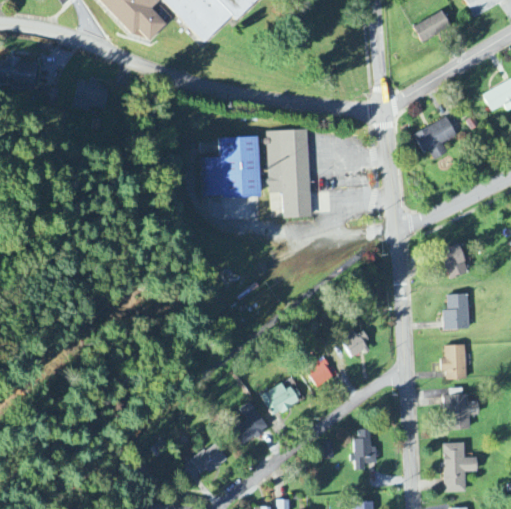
[(202,47),(236,14),(241,19),(261,0),(101,0),(134,35),(141,28),(153,41),(179,15),(196,33),(192,37),(202,47)]
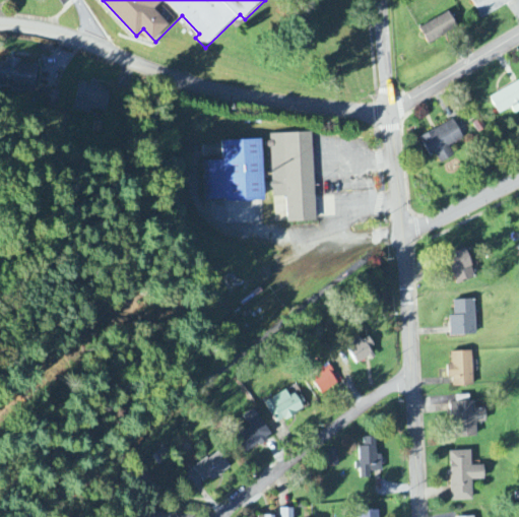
[(458,29),(452,13),(420,24),(427,41),(458,29)]
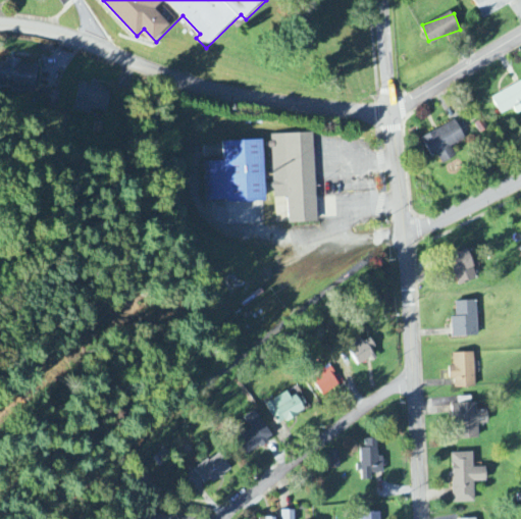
[(37,62),(20,61),(20,56),(6,55),(6,60),(0,60),(0,84),(36,86),(37,62)]
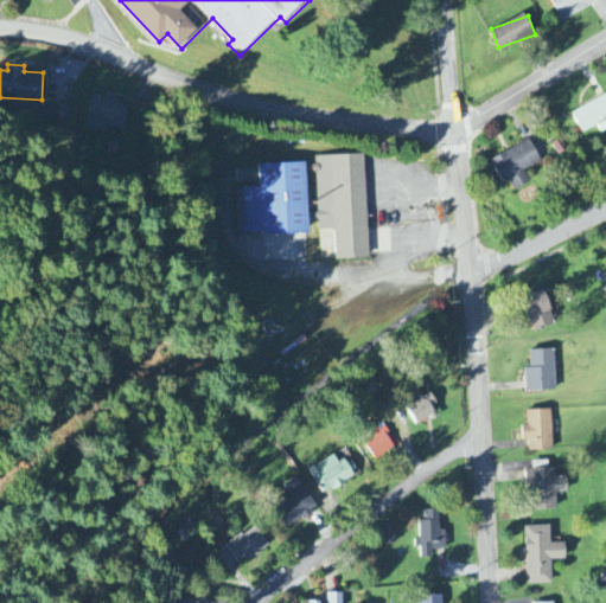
[(116,100),(116,97),(94,92),(88,127),(107,130),(107,124),(125,128),(129,102),(116,100)]
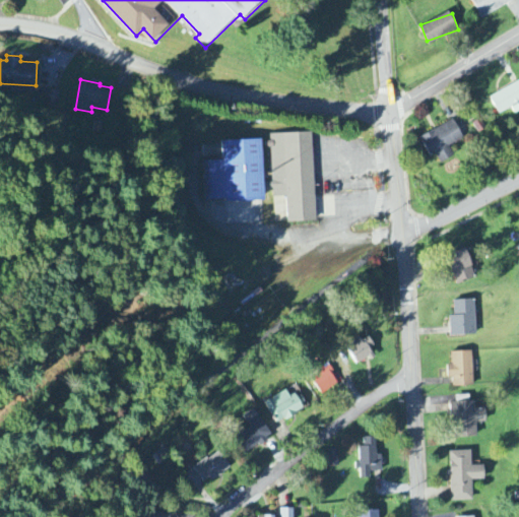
[(499,112),(513,107),(515,112),(518,110),(518,80),(491,93),(499,112)]
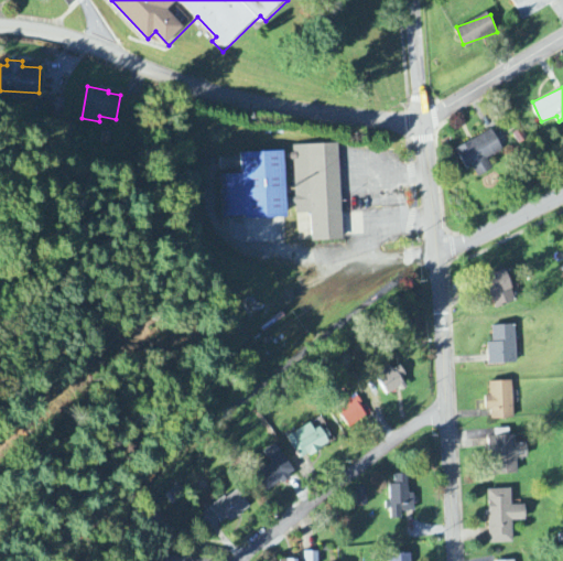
[(456,146),(466,168),(473,164),(477,174),(493,168),(487,157),(504,149),(494,128),(456,146)]
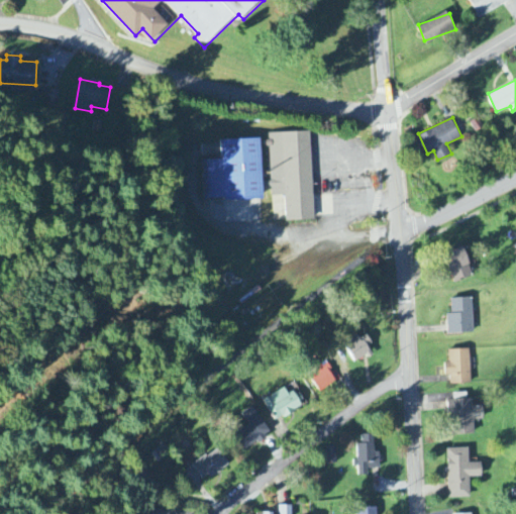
[(271,176),(268,128),(309,126),(313,215),(273,217),(270,183),(261,183),(262,195),(222,196),(222,194),(205,195),(202,155),(219,153),(218,135),(256,133),(261,177),(271,176)]
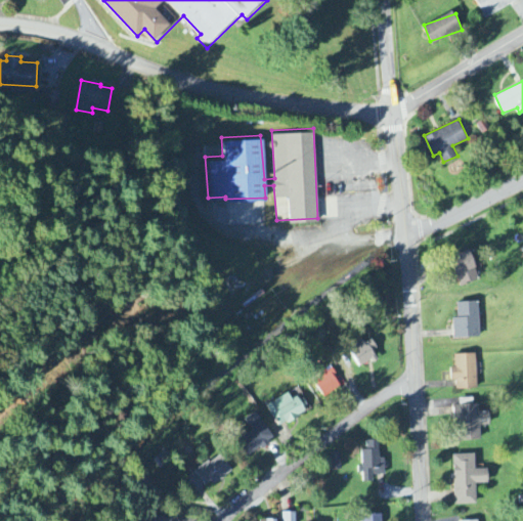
[(449,255),(461,285),(480,277),(469,248),(449,255)]
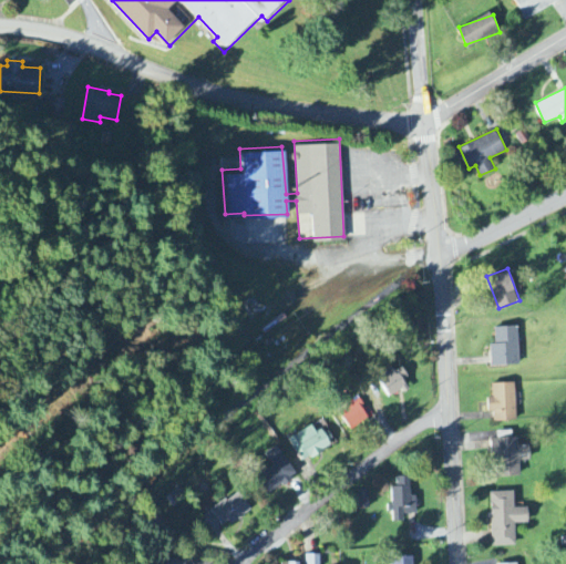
[(520,325),(495,326),(496,342),(491,342),(492,363),(521,362),(520,325)]
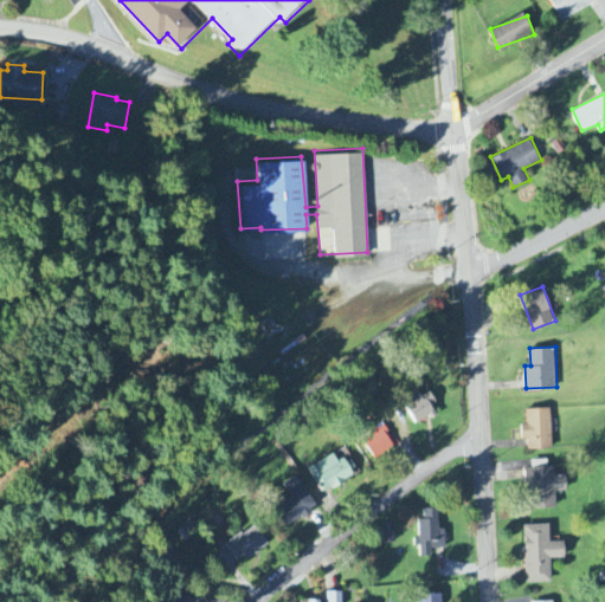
[(418,422),(437,412),(432,403),(438,400),(431,389),(406,403),(418,422)]
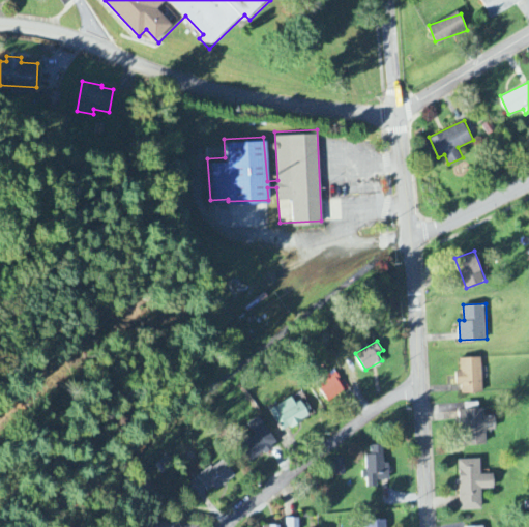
[(463,391),(483,390),(482,355),(461,356),(462,370),(458,370),(458,383),(462,383),(463,391)]
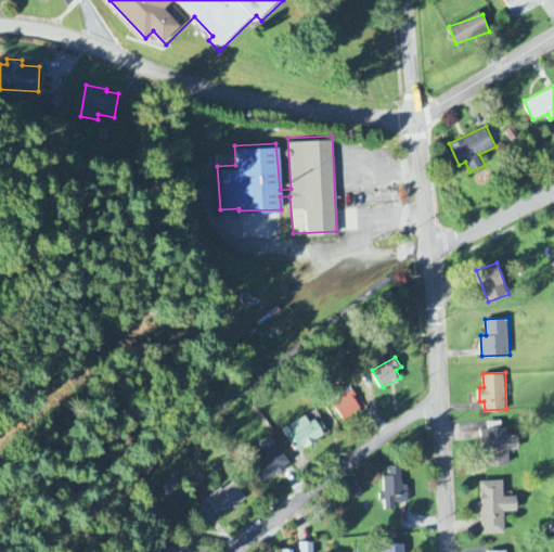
[(333,399),(343,419),(362,408),(351,388),(333,399)]
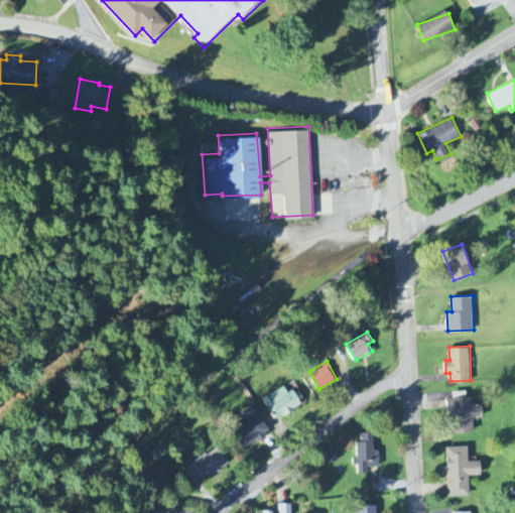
[(274,417),(299,407),(289,384),(264,395),(274,417)]
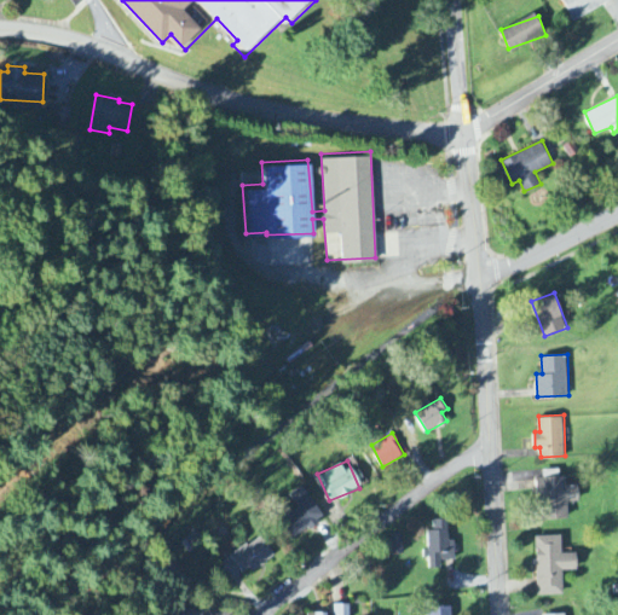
[(569,500),(579,500),(579,483),(567,483),(567,476),(541,476),(542,518),(569,517),(569,500)]
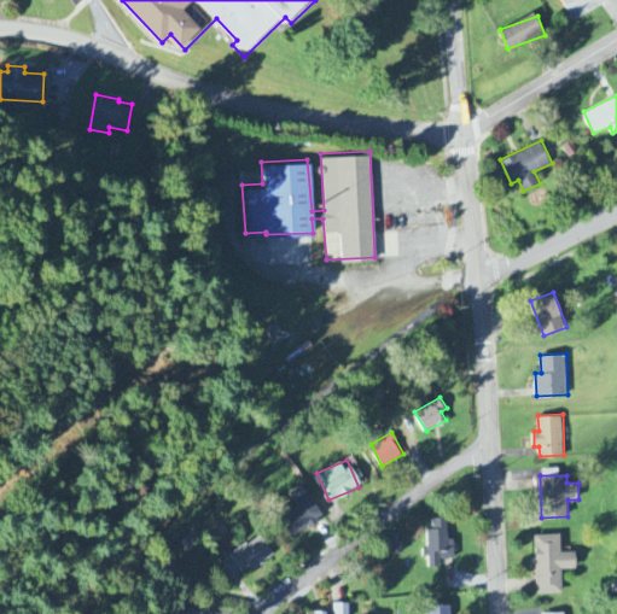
[(291,537),(324,516),(304,487),(273,508),(291,537)]
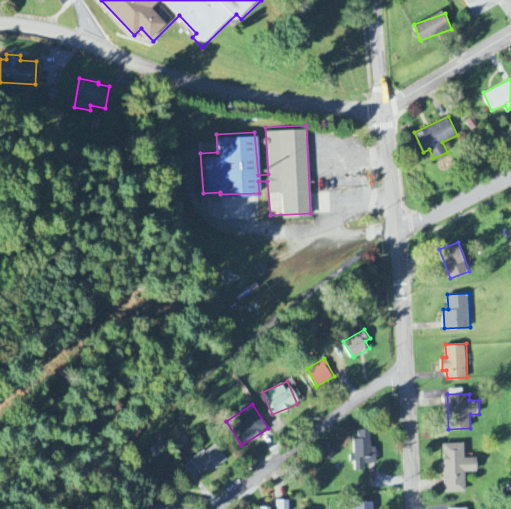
[(356,469),(365,468),(365,462),(377,462),(376,446),(371,446),(370,428),(359,428),(359,437),(354,438),(356,469)]
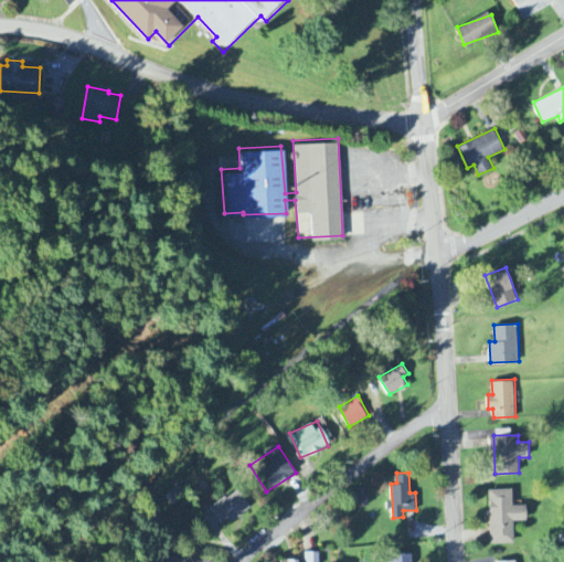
[(211,507),(223,525),(251,506),(238,488),(211,507)]
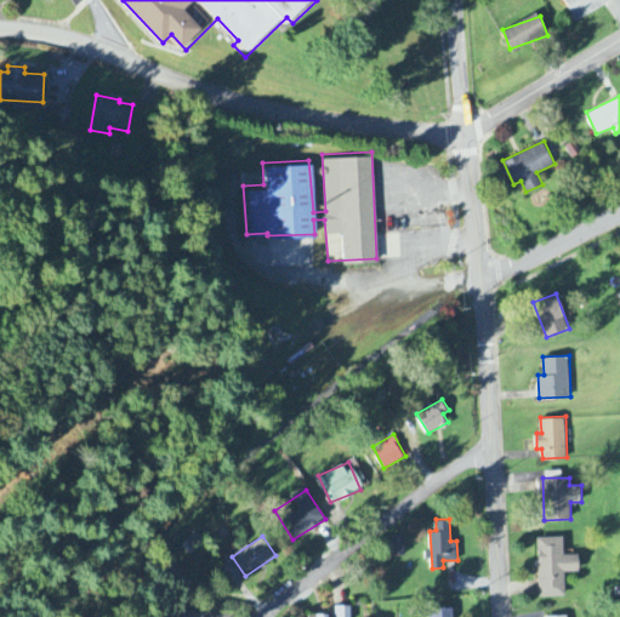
[(580,570),(579,553),(564,553),(564,536),(538,537),(540,595),(566,594),(566,570),(580,570)]
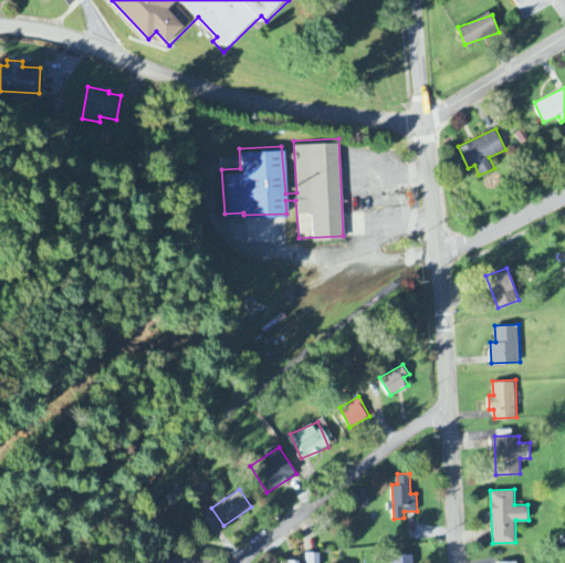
[(320,562),(321,552),(305,552),(305,561),(283,561),(283,562),(320,562)]
